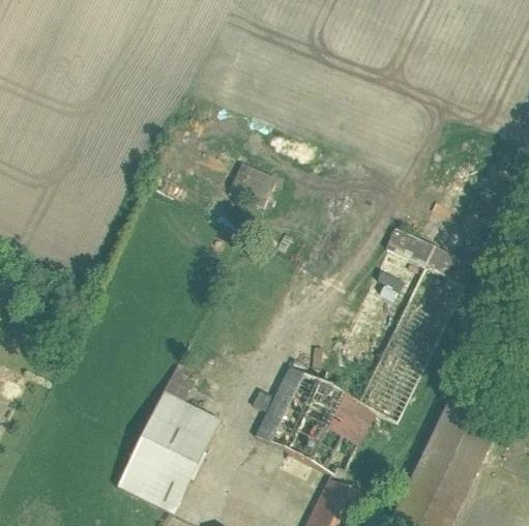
[(277,177),(192,140),(180,166),(266,203),(277,177)]
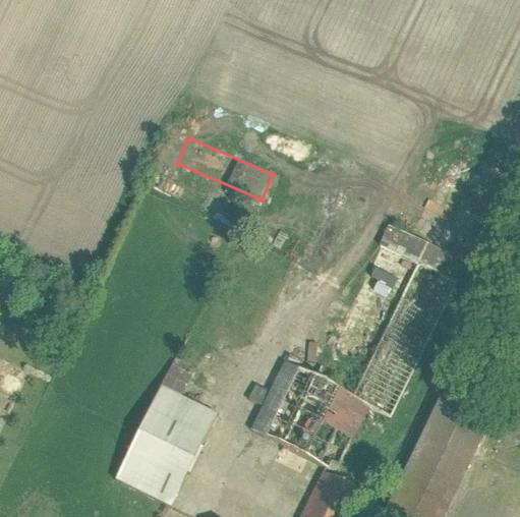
[(391,415),(466,266),(390,227),(340,327),(377,345),(351,395),(371,405),(391,415)]
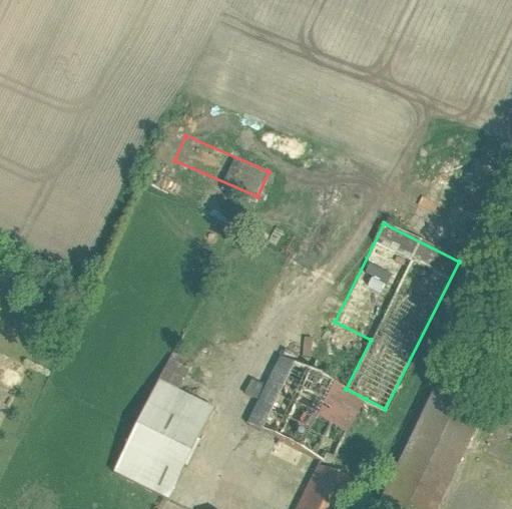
[(158,379),(176,388),(188,362),(170,353),(158,379)]
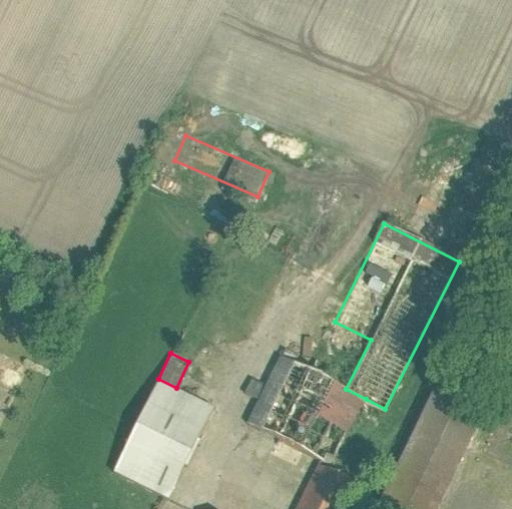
[(280,356),(247,420),(334,463),(366,399),(346,389),(280,356)]
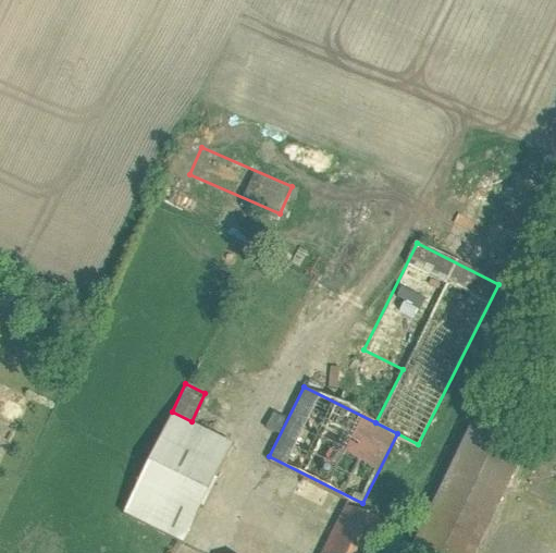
[(192,421),(172,412),(123,510),(182,539),(231,441),(192,421)]
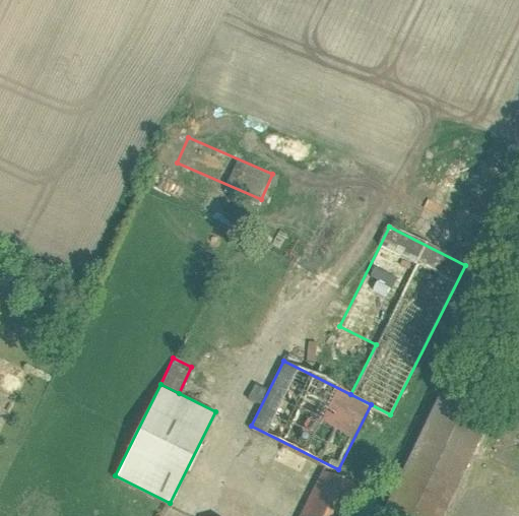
[(437,515),(475,429),(424,406),(375,515),(437,515)]
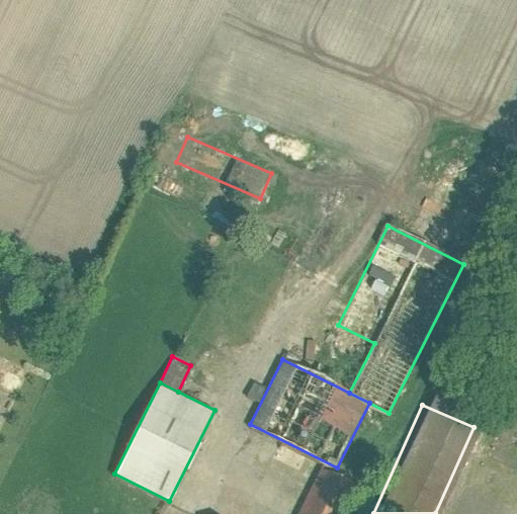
[(341,513),(355,485),(317,467),(295,513),(341,513)]
